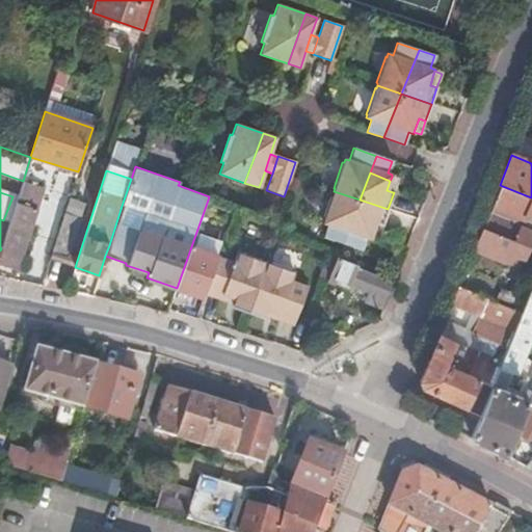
[(44,188),(23,181),(1,248),(0,250),(0,262),(17,267),(44,188)]
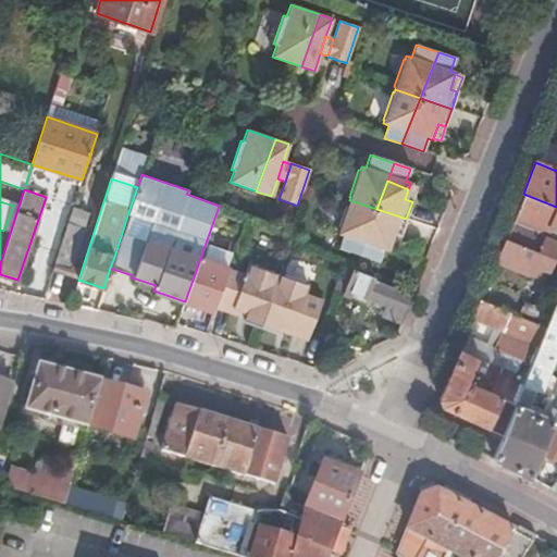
[(415,192),(408,189),(405,199),(411,201),(415,192)]
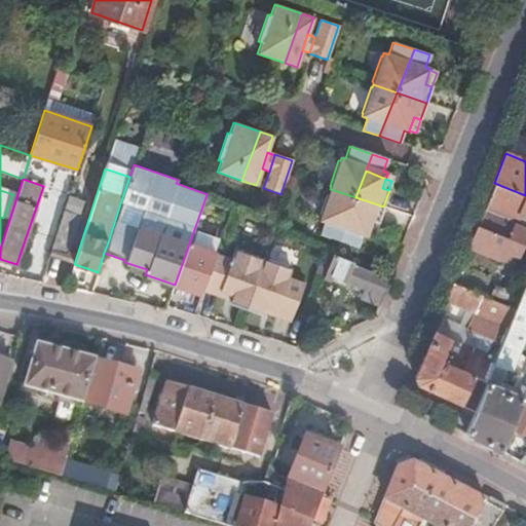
[(525,227),(525,195),(494,183),(477,225),(508,237),(513,223),(525,227)]
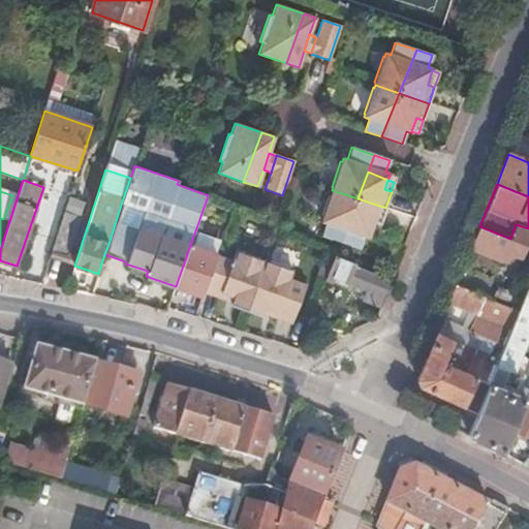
[(358,198),(332,190),(331,192),(330,192),(321,218),(322,218),(320,222),(325,223),(321,236),(340,242),(358,198)]
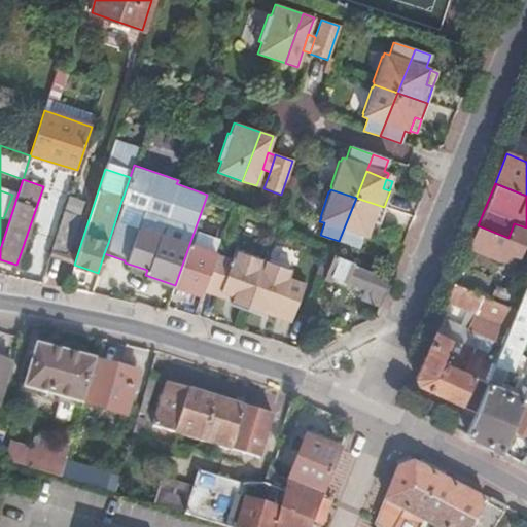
[(384,207),(356,198),(339,241),(357,247),(361,236),(366,237),(367,235),(372,221),(379,223),(384,207)]
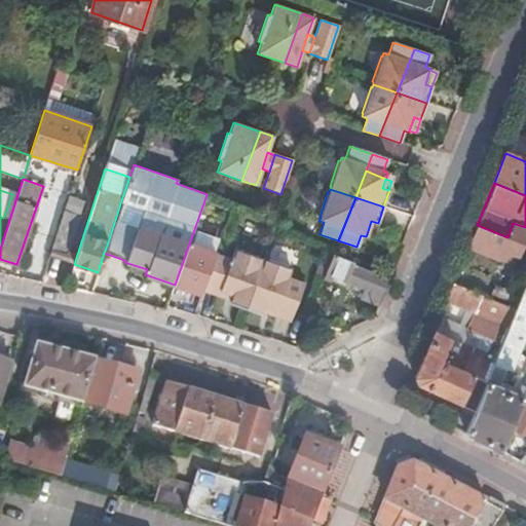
[(84,205),(66,200),(48,255),(65,261),(84,205)]
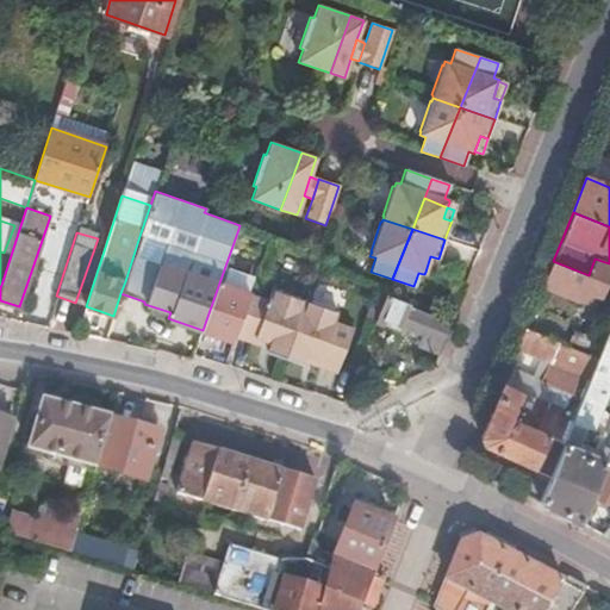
[(430,256),(425,272),(433,274),(439,259),(430,256)]
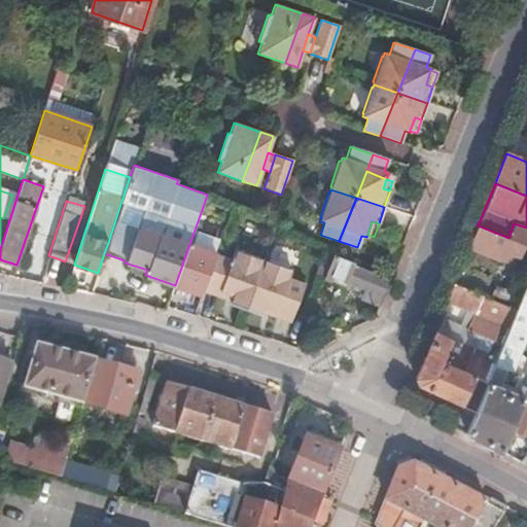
[(508,238),(478,225),(469,246),(521,268),(526,251),(526,247),(524,246),(526,238),(526,227),(514,223),(508,238)]
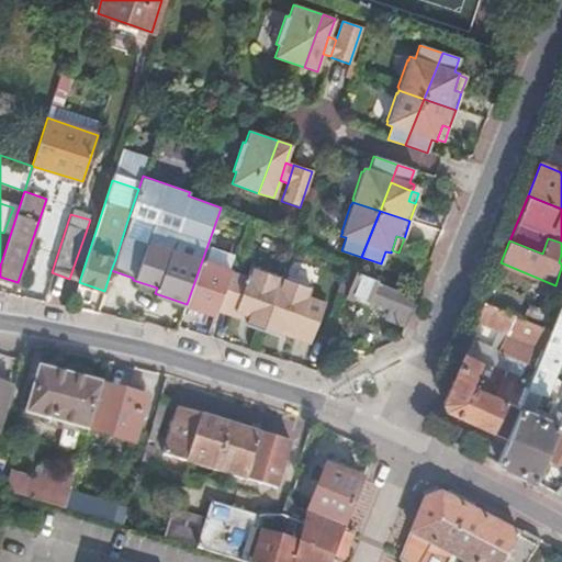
[(215,314),(216,311),(217,305),(229,273),(201,263),(187,304),(215,314)]
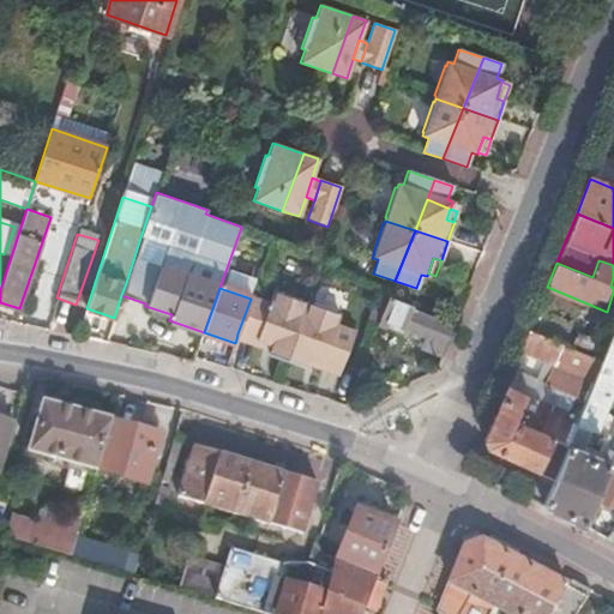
[(268,354),(286,361),(306,304),(301,301),(302,300),(278,292),(278,293),(274,292),(269,304),(256,341),(271,345),(269,351),(268,354)]
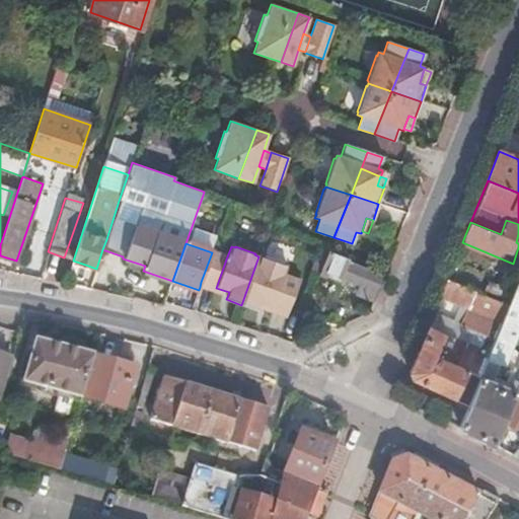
[(216,288),(227,256),(212,251),(212,252),(201,282),(216,288)]
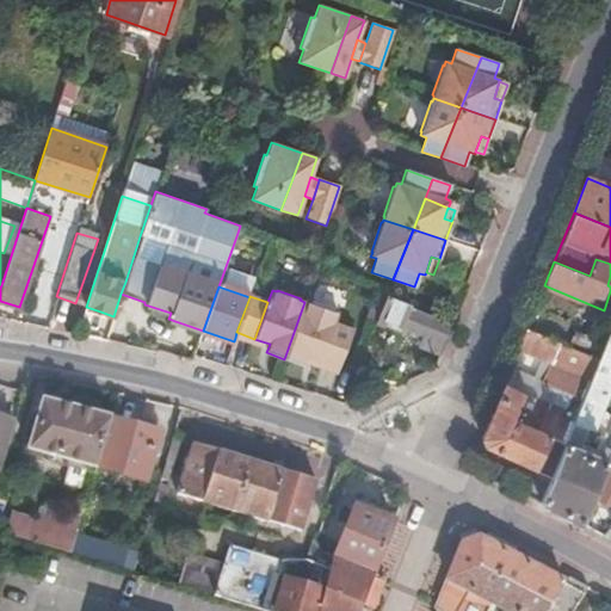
[(418,347),(437,355),(449,326),(408,310),(409,306),(386,296),(377,316),(423,335),(418,347)]
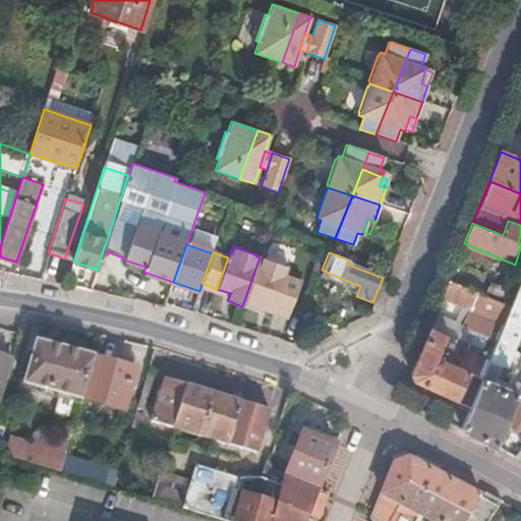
[(257,311),(258,308),(261,304),(273,308),(285,276),(288,268),(284,266),(284,265),(265,257),(264,258),(259,257),(242,306),(257,311)]
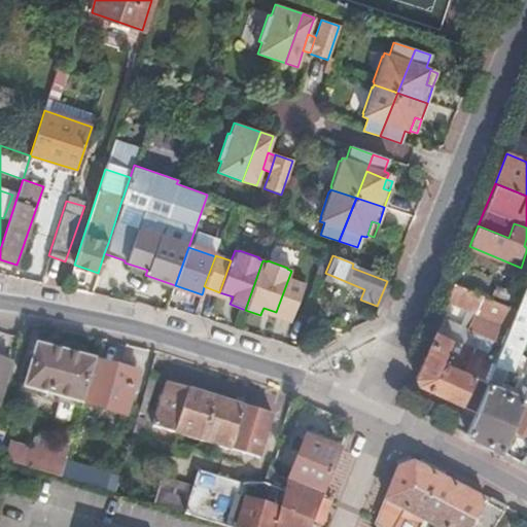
[(276,312),(291,317),(305,285),(288,279),(276,312)]
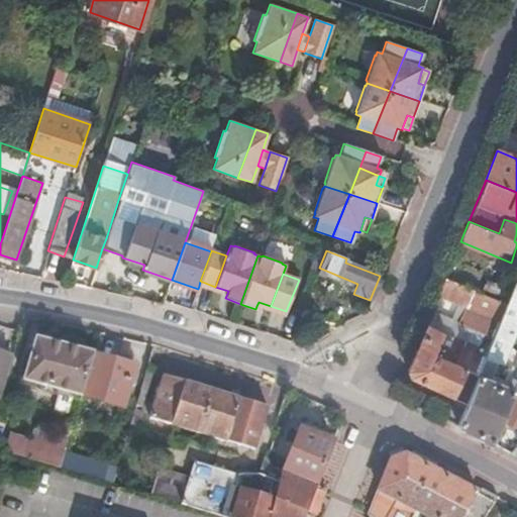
[(479,437),(491,444),(501,420),(512,391),(490,382),(497,364),(500,365),(516,320),(516,274),(506,302),(485,355),(466,402),(458,420),(456,425),(479,437)]
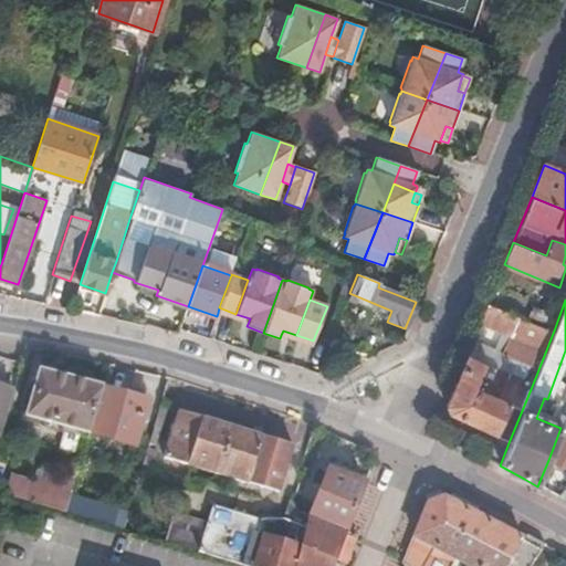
[(488,304),(481,322),(510,334),(517,316),(488,304)]
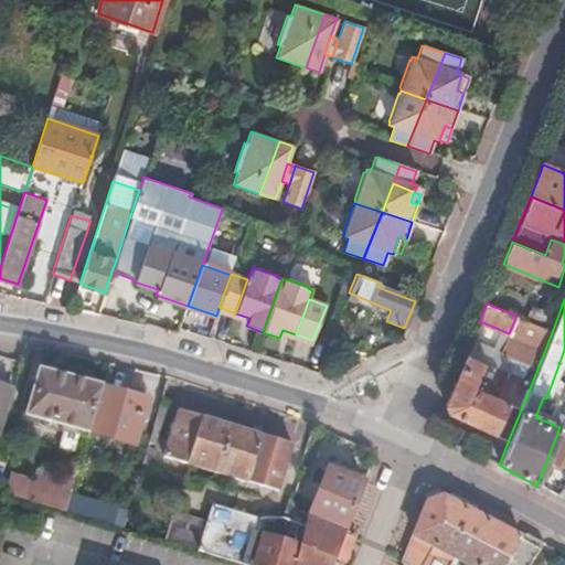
[(217,312),(247,323),(249,318),(235,313),(219,307),(217,312)]
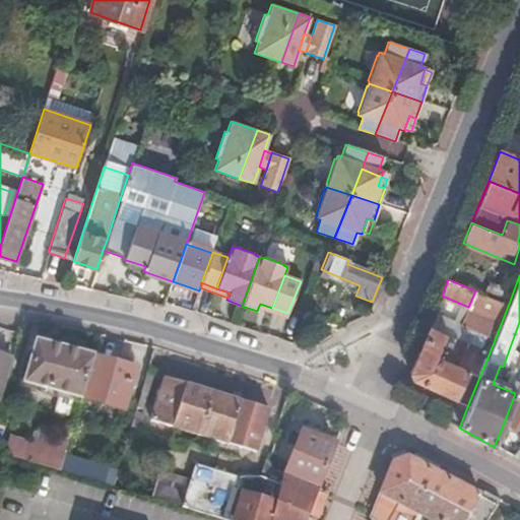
[(260,304),(258,308),(285,318),(287,313),(272,308),(260,304)]
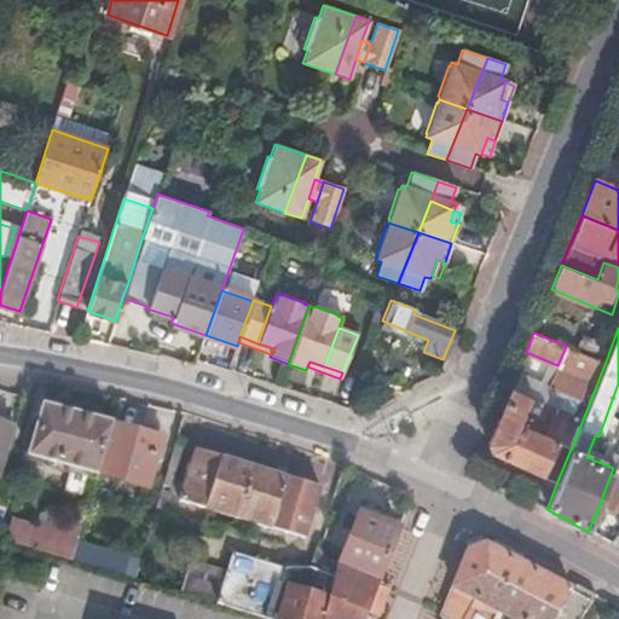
[(526,493),(549,503),(557,481),(580,426),(553,415),(550,418),(538,415),(543,401),(533,398),(534,392),(527,389),(526,393),(510,388),(487,445),(490,451),(525,467),(520,478),(531,482),(526,493)]
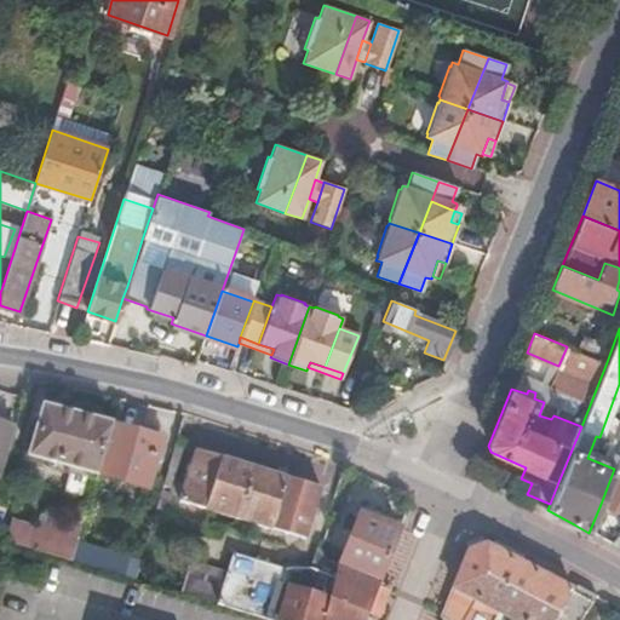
[(97,474),(112,423),(47,402),(33,451),(97,470),(97,474)]
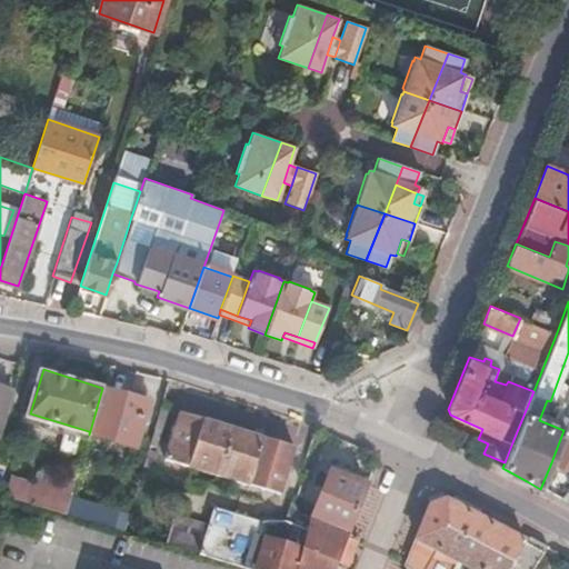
[(0,440),(0,441),(15,392),(0,388),(0,440)]
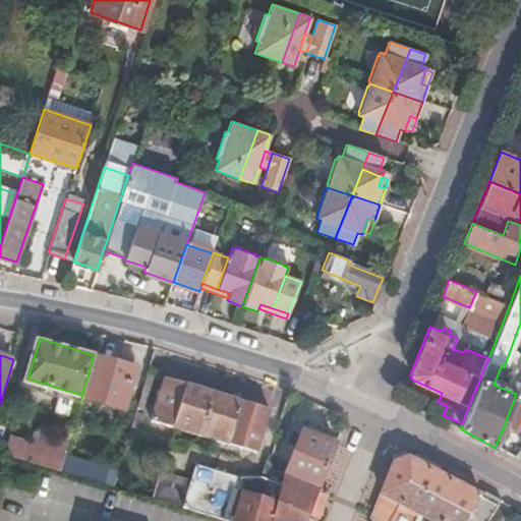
[(135,368),(94,355),(81,398),(123,410),(135,368)]
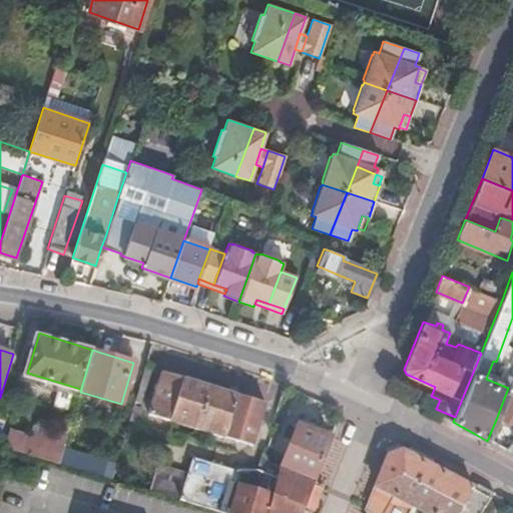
[(151,368),(145,366),(142,377),(148,378),(151,368)]
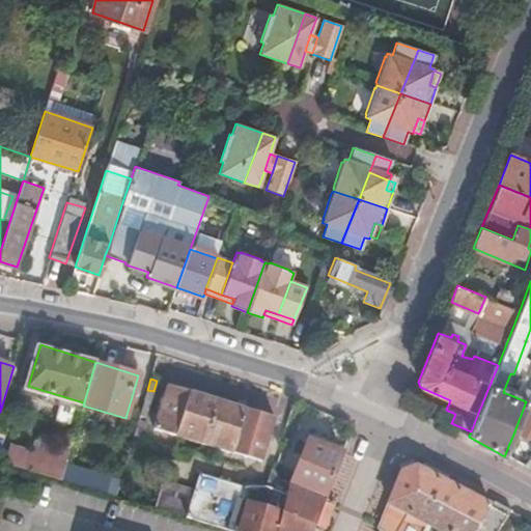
[(156,429),(258,462),(272,418),(170,384),(156,429)]
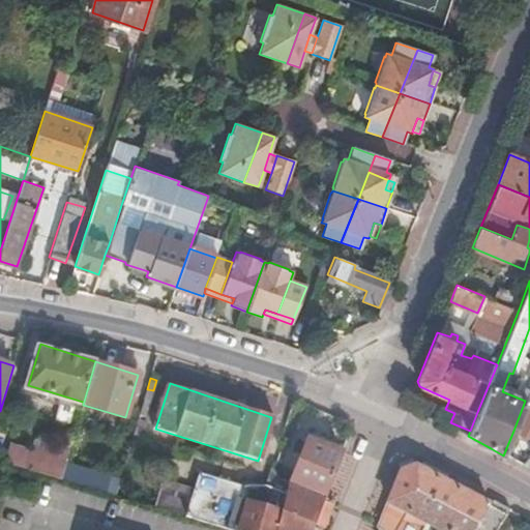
[(529,388),(525,401),(513,431),(529,438),(529,388)]
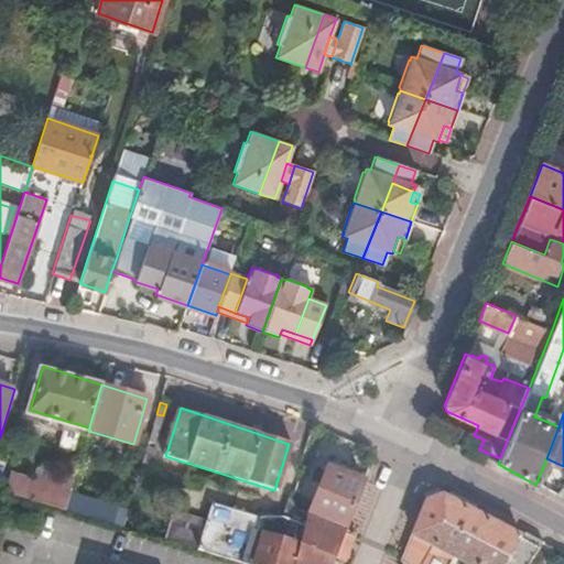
[(155,449),(147,447),(143,459),(152,463),(155,449)]
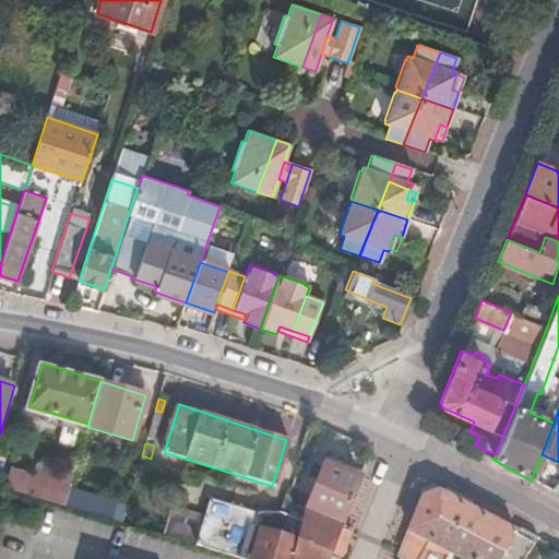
[(326,558),(343,520),(363,472),(326,455),(305,503),(292,498),(285,487),(277,502),(256,509),(211,496),(205,511),(170,502),(163,530),(262,558),(326,558)]
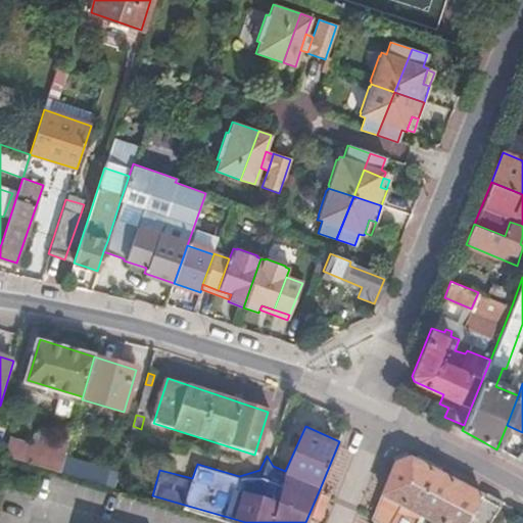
[(2,459),(4,460),(20,465),(26,444),(8,439),(2,459)]
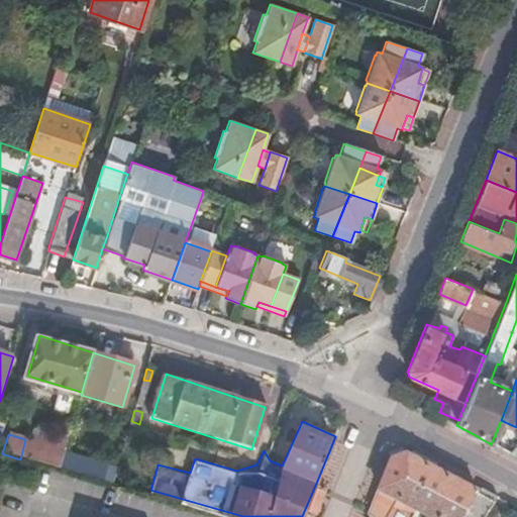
[(20,459),(59,470),(64,453),(64,451),(25,439),(20,459)]
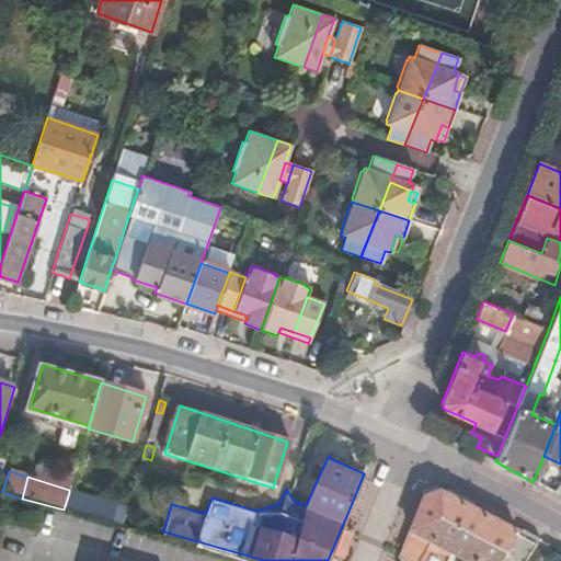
[(426,495),(400,557),(407,560),(499,560),(501,558),(519,530),(442,489),(441,489),(426,495)]
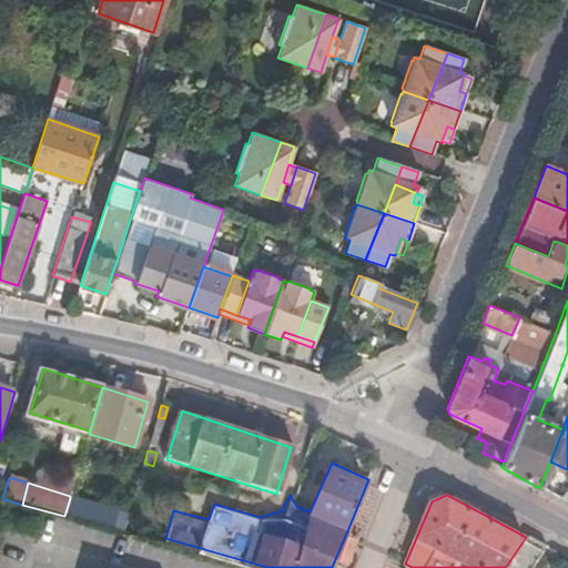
[(64,516),(124,534),(129,516),(70,498),(64,516)]
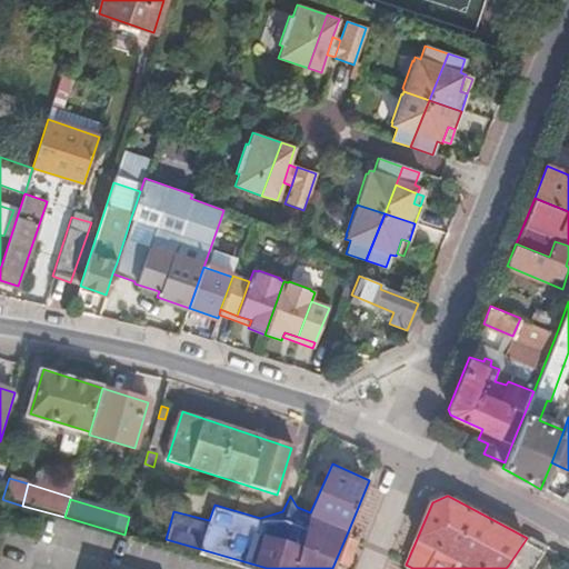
[(341,568),(357,532),(349,529),(332,568),(341,568)]
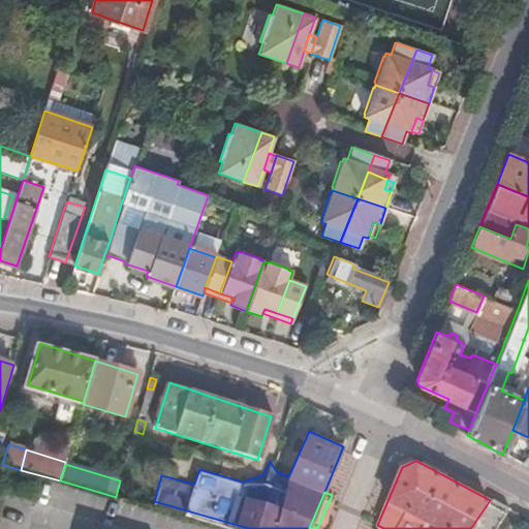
[(492,496),(490,500),(472,526),(476,528),(493,528),(508,505),(492,496)]
